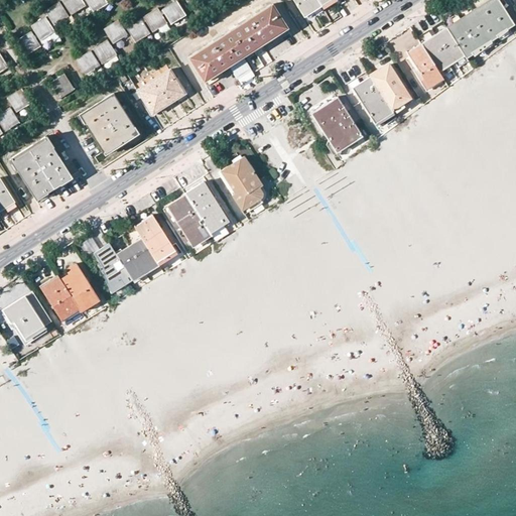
[(81,0),(61,0),(71,14),(85,5),(81,0)]
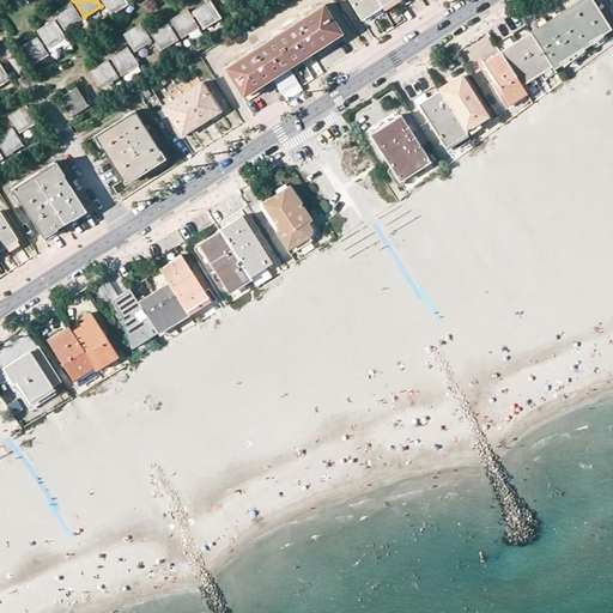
[(123,0),(101,0),(110,14),(127,5),(123,0)]
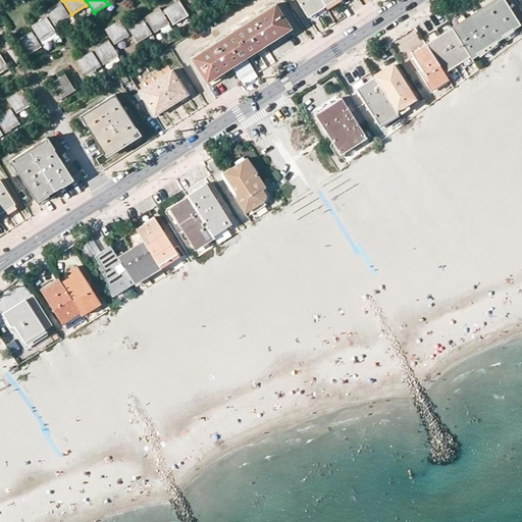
[(316,10),(324,5),(321,0),(296,0),(307,16),(316,10)]
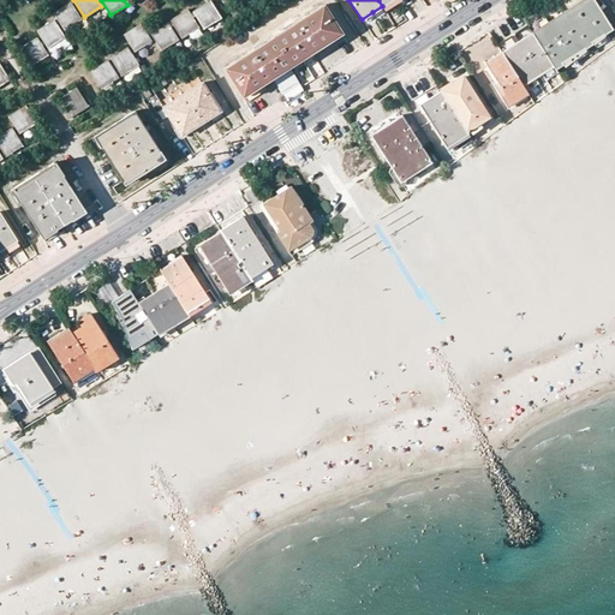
[(378,0),(382,6),(384,10),(400,0),(399,0),(378,0)]
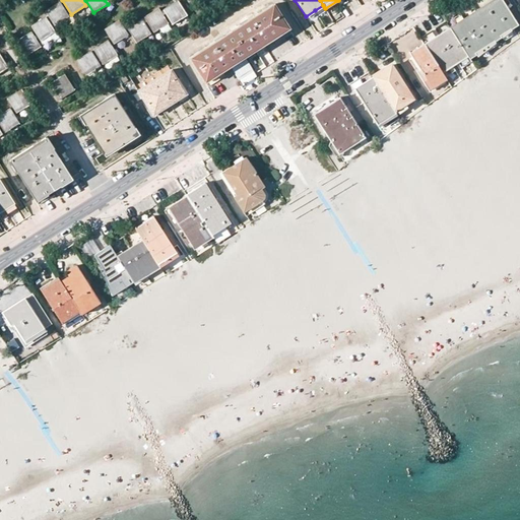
[(491,40),(492,40),(507,27),(510,29),(517,24),(500,0),(492,0),(469,14),(449,27),(464,52),(467,56),(468,59),(475,55),(473,53),(491,40)]
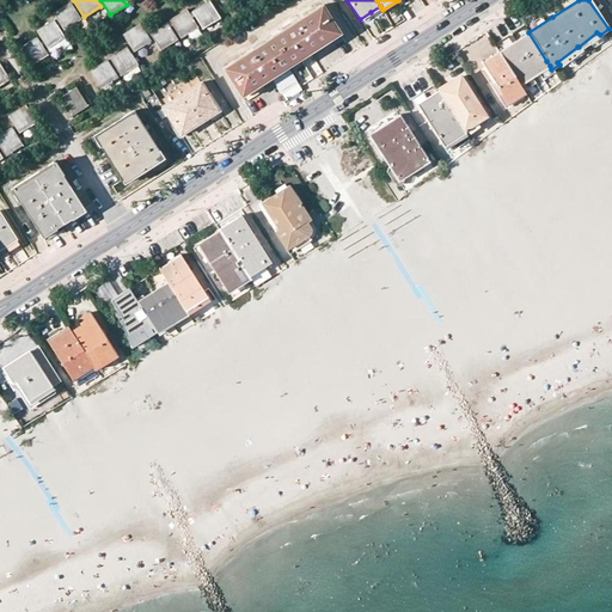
[(219,18),(208,1),(191,11),(202,28),(219,18)]
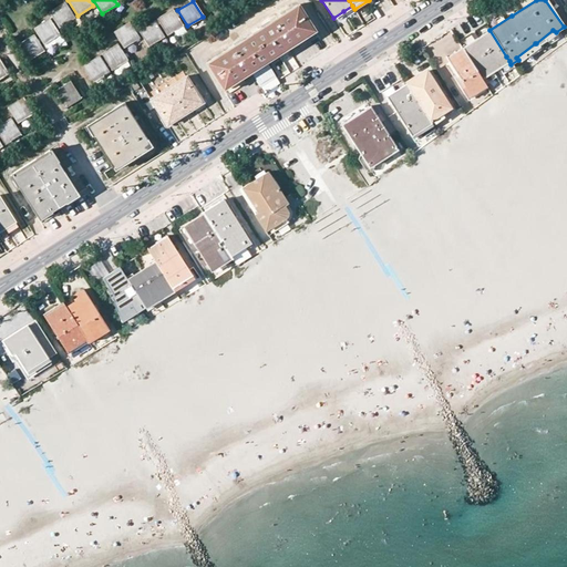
[(64,2),(50,12),(59,28),(74,18),(64,2)]
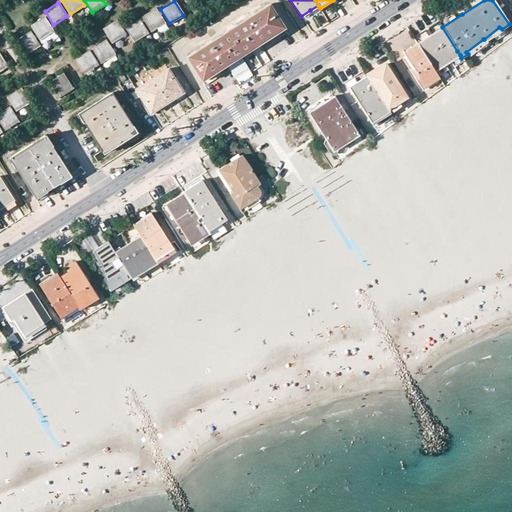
[(283,28),(268,5),(186,57),(201,81),(226,65),(234,77),(242,72),(249,68),(240,55),(252,48),(283,28)]
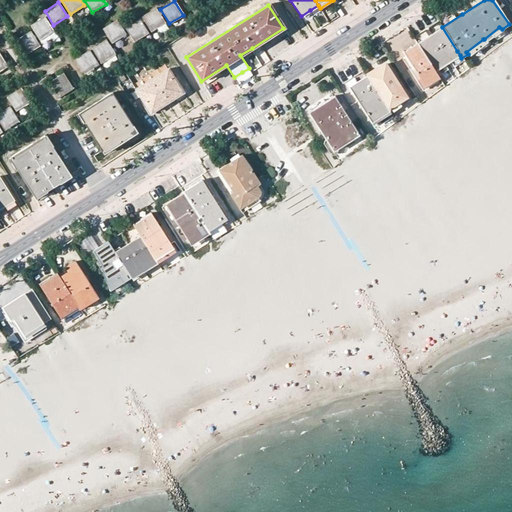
[(142,17),(151,31),(164,22),(156,8),(142,17)]
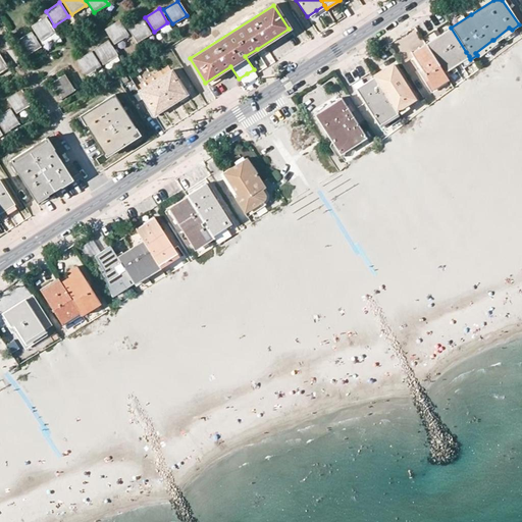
[(45,17),(32,25),(40,41),(54,32),(45,17)]
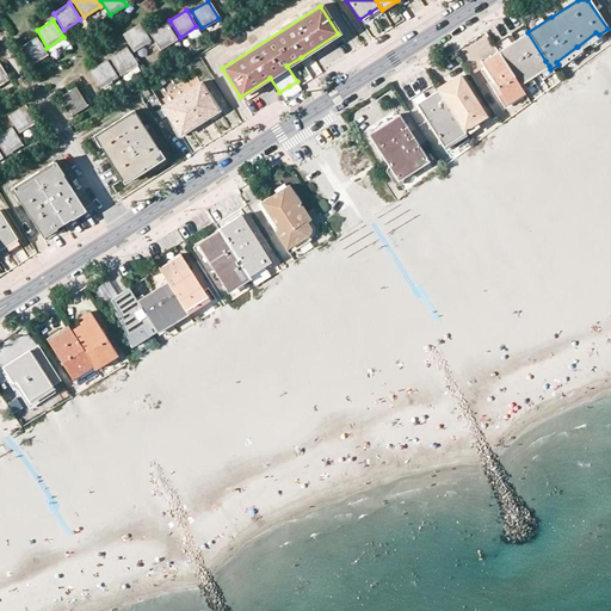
[(177,39),(166,23),(149,32),(160,50),(177,39)]
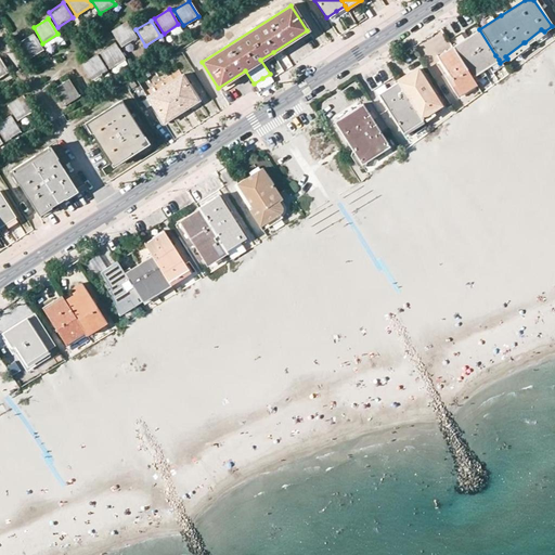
[(136,37),(126,22),(111,31),(120,47),(136,37)]
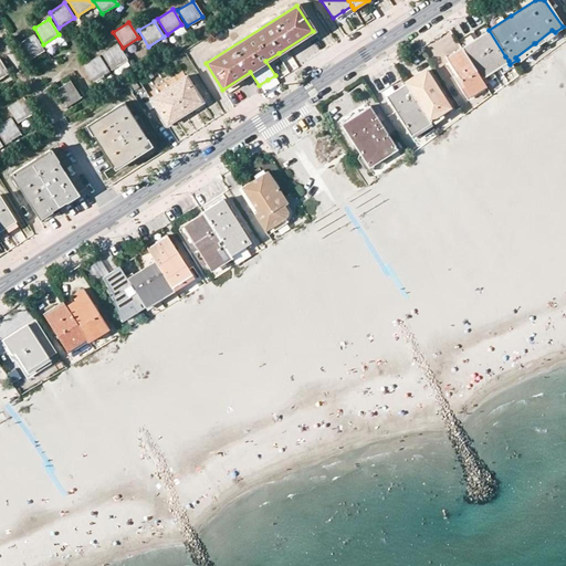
[(479,37),(461,48),(479,76),(480,79),(492,72),(498,67),(509,61),(505,56),(489,30),(479,37)]
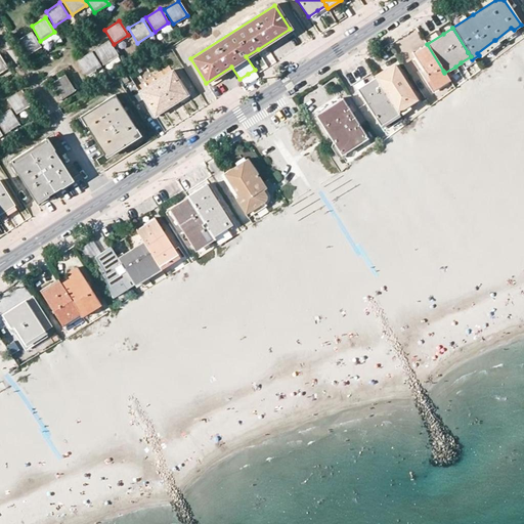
[(31,33),(17,41),(26,55),(40,47),(31,33)]
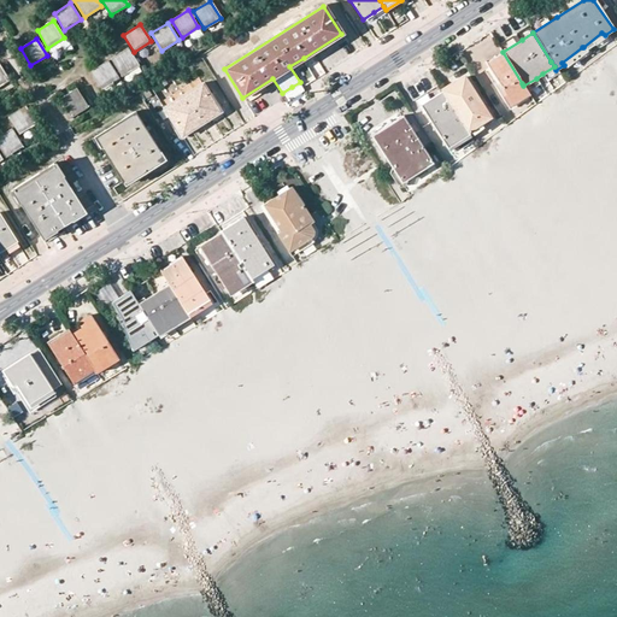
[(147,46),(139,51),(144,59),(152,54),(147,46)]
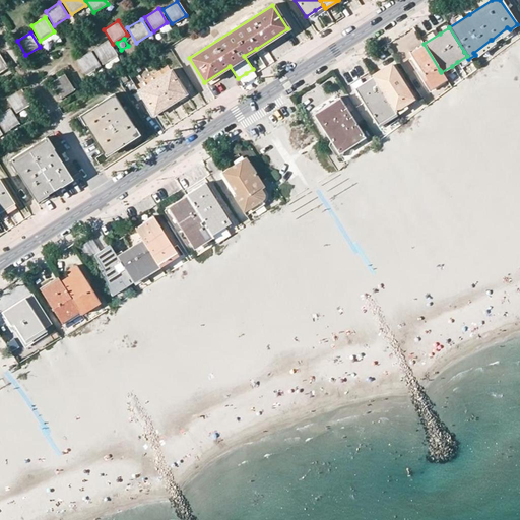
[(117,55),(108,41),(92,50),(103,64),(117,55)]
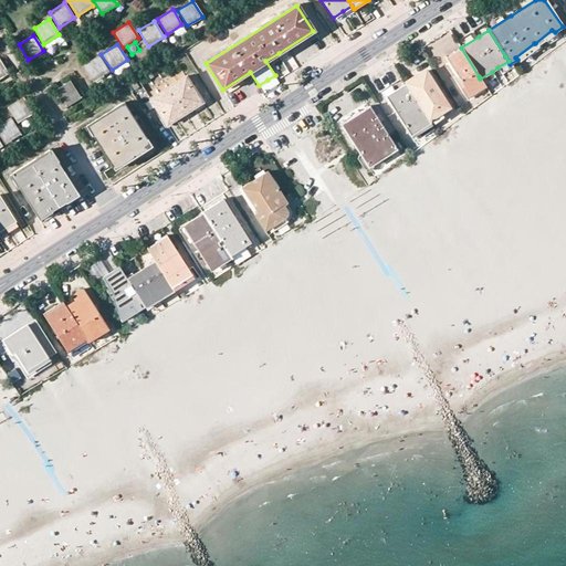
[(444,58),(449,64),(459,80),(456,82),(462,94),(482,82),(480,79),(479,76),(461,48),(452,53),(444,58)]
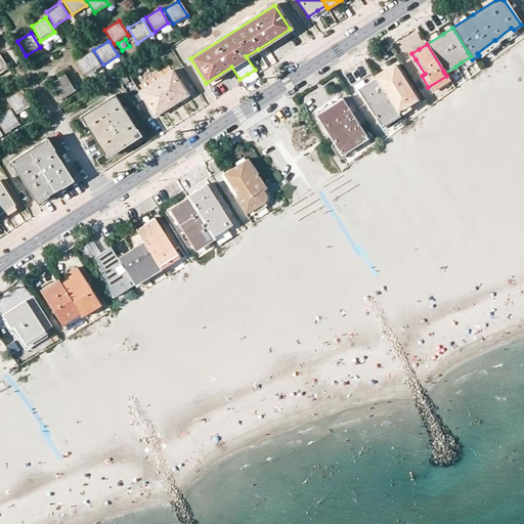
[(91,52),(77,60),(86,75),(100,66),(91,52)]
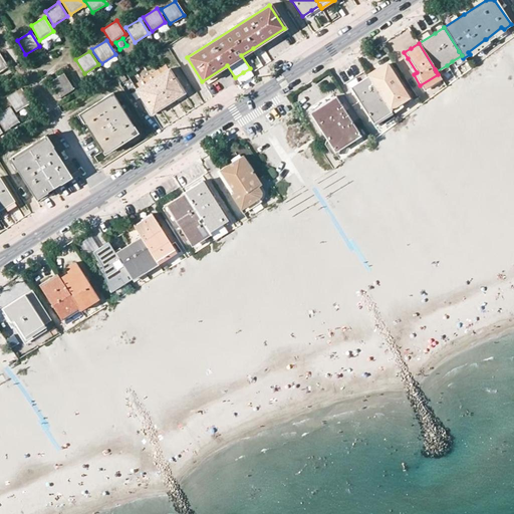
[(452,61),(455,66),(465,60),(463,58),(462,55),(452,61)]
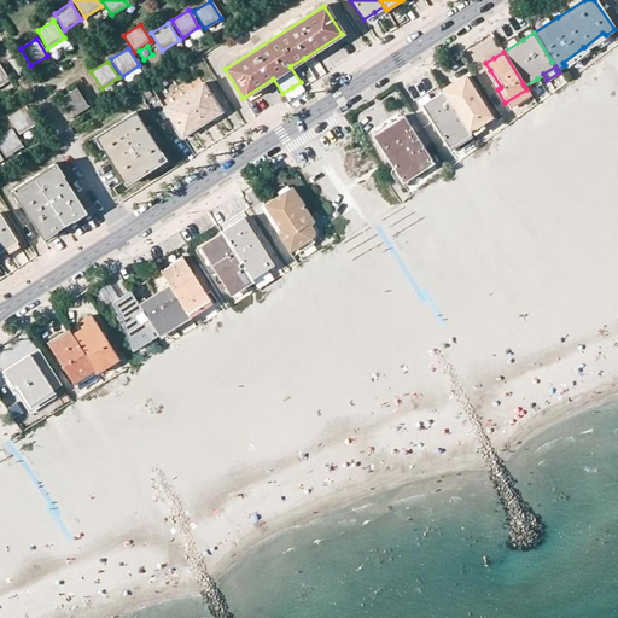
[(490,70),(487,73),(497,89),(501,87),(490,70)]
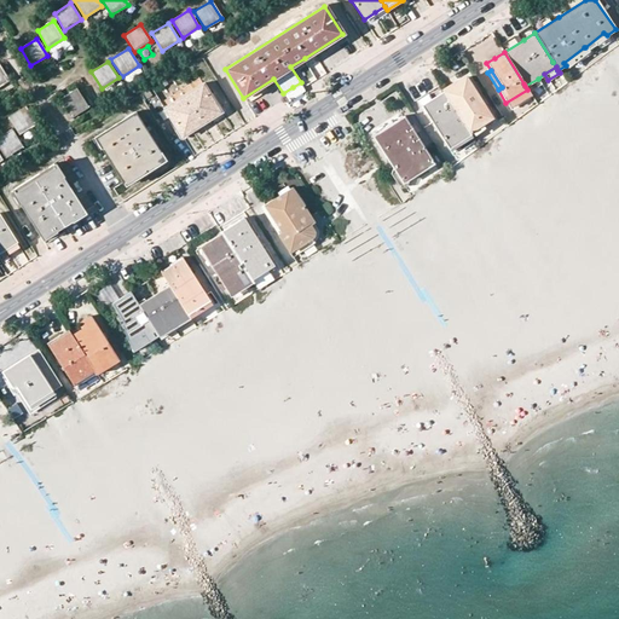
[(468,132),(490,117),(464,77),(452,86),(444,91),(443,92),(463,125),(468,132)]
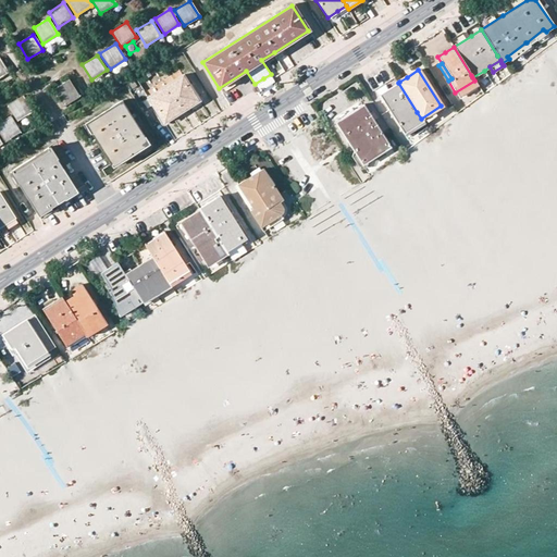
[(486,76),(484,71),(472,77),(474,81),(475,83),(486,76)]
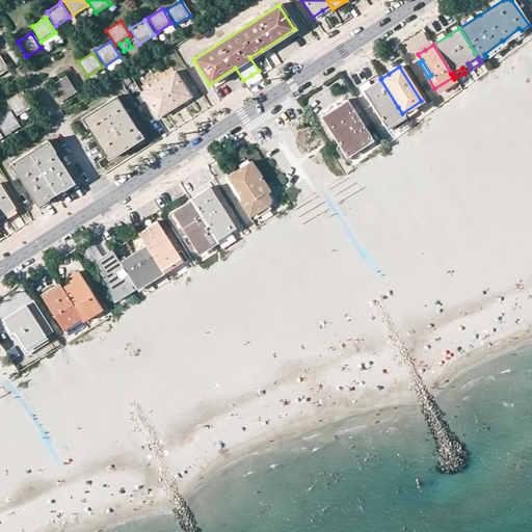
[(188,96),(174,73),(142,92),(149,103),(145,105),(153,115),(163,109),(164,110),(173,106),(188,96)]
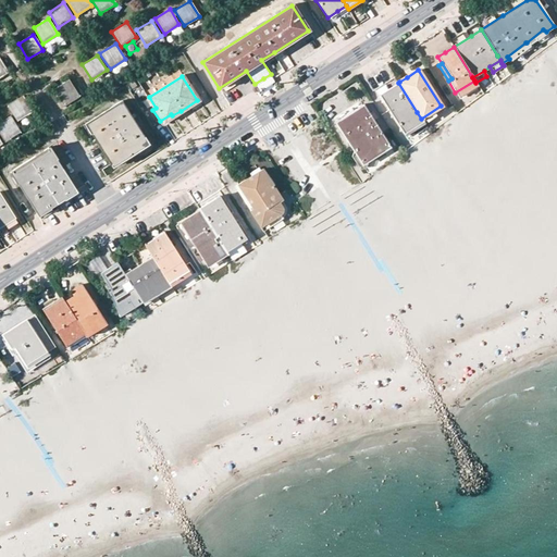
[(69,79),(53,89),(64,106),(79,96),(69,79)]
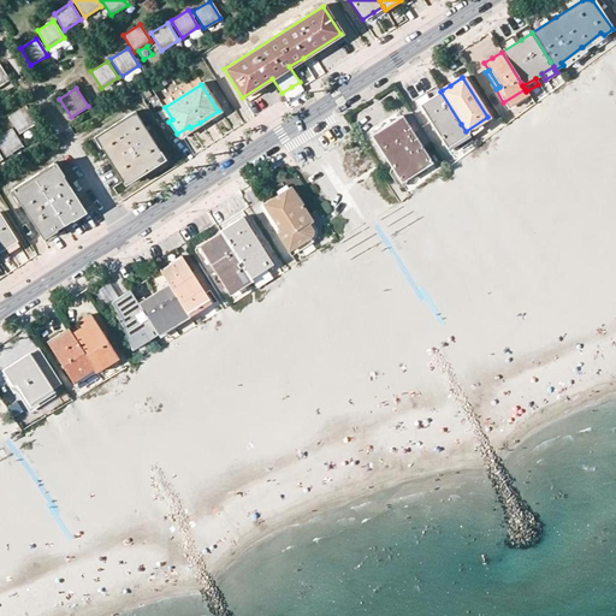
[(526,92),(525,89),(503,102),(508,110),(529,96),(526,92)]
